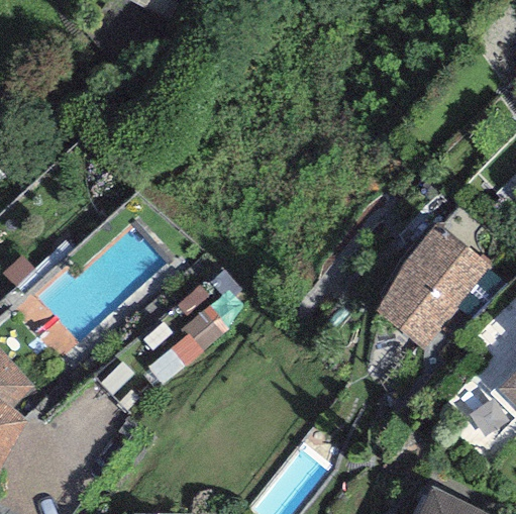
[(181,0),(204,11),(209,0),(181,0)]
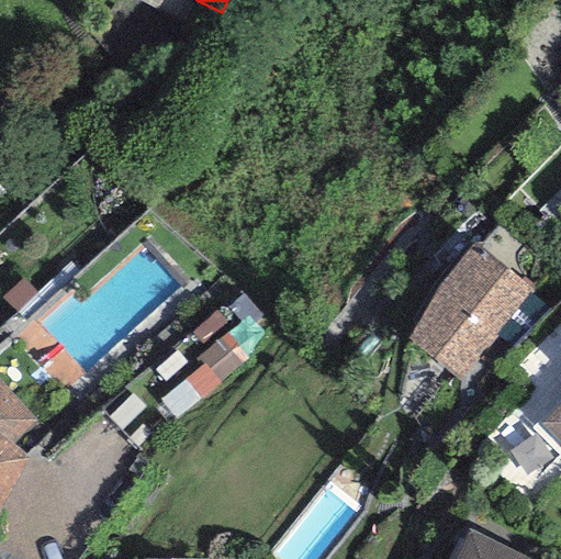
[(531,286),(472,246),(441,282),(427,306),(407,335),(462,378),(531,286)]
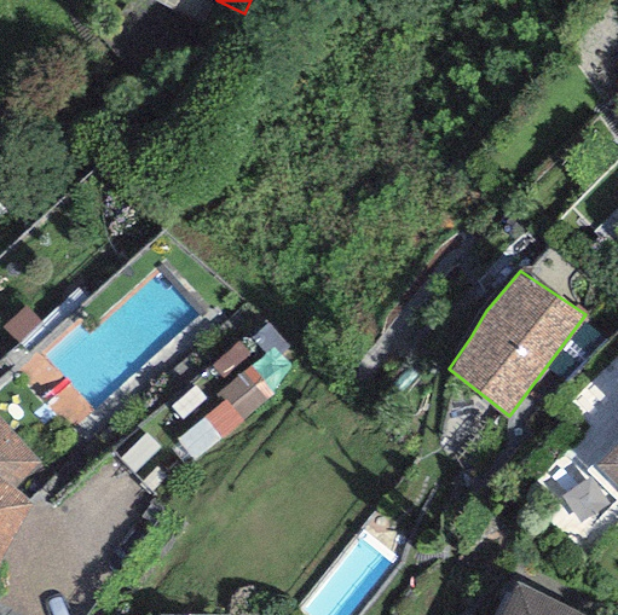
[(617,395),(617,441),(596,462),(617,483),(617,395)]
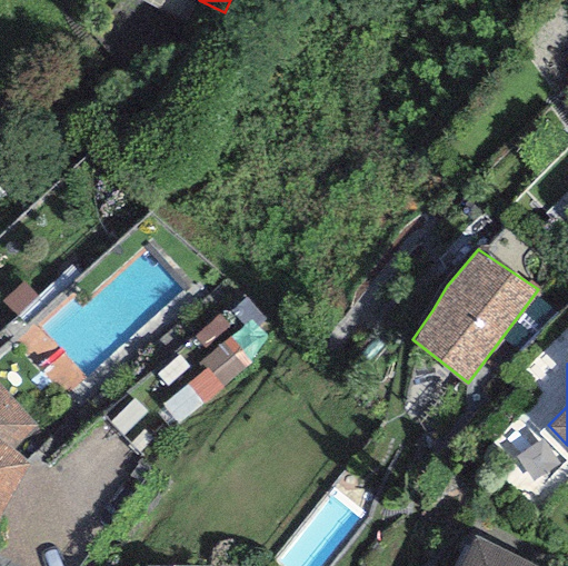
[(38,423),(0,381),(0,514),(11,498),(28,459),(12,447),(38,423)]
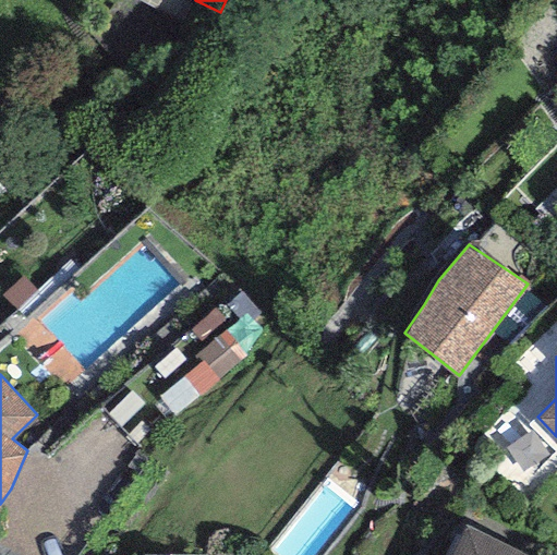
[(529,554),(462,521),(446,554),(529,554)]
